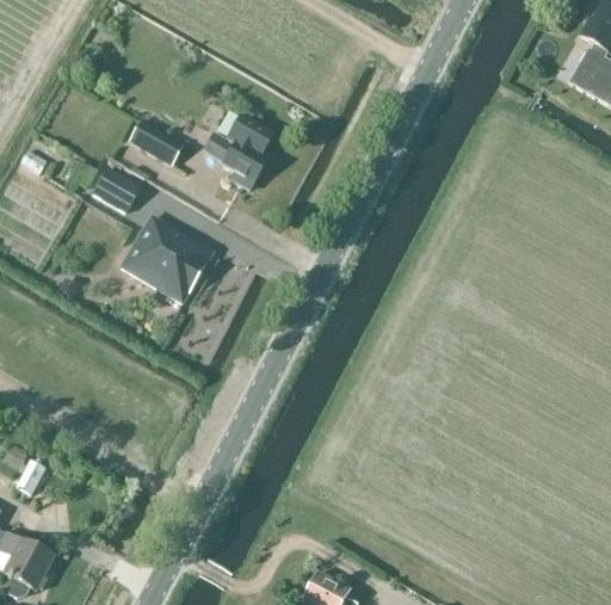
[(610,6),(600,0),(580,36),(610,54),(610,6)]
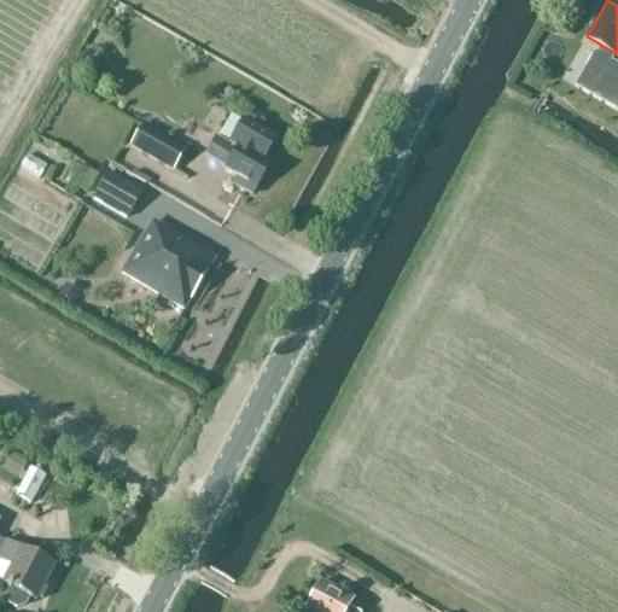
[(617,62),(598,50),(578,83),(617,105),(617,62)]
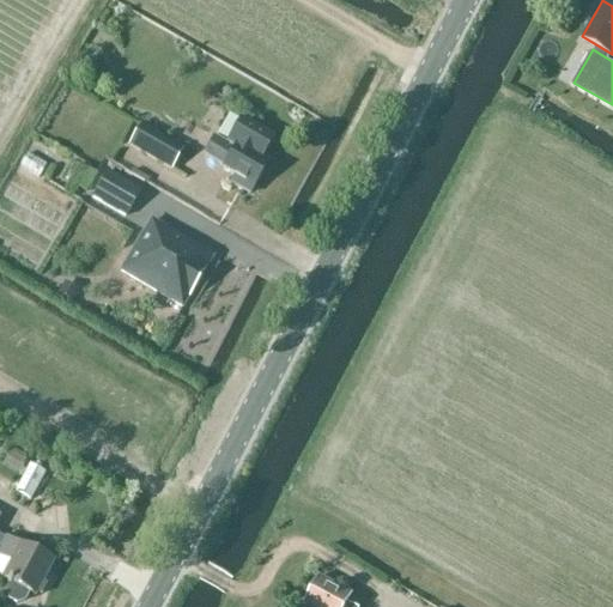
[(267,162),(260,158),(274,133),(241,114),(226,138),(214,131),(202,151),(223,162),(222,165),(234,173),(230,180),(250,190),(267,162)]
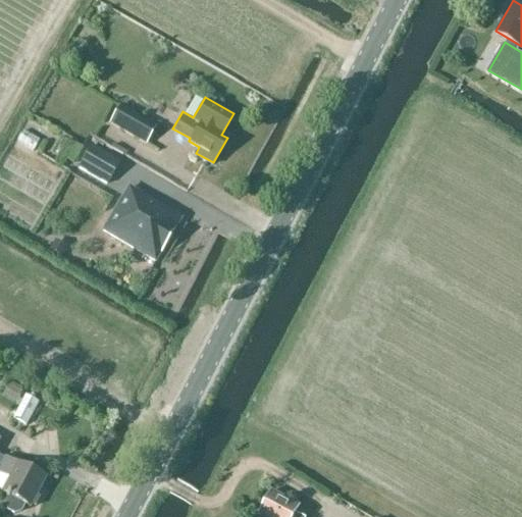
[(147,142),(157,123),(120,102),(110,120),(147,142)]
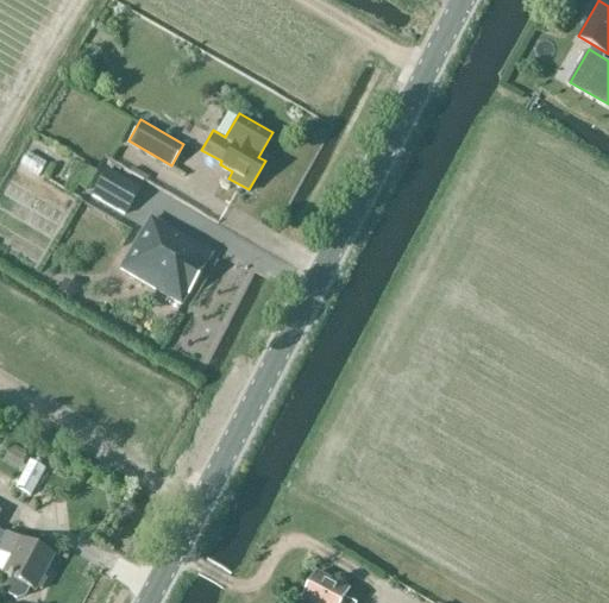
[(49,150),(43,162),(61,171),(67,159),(49,150)]
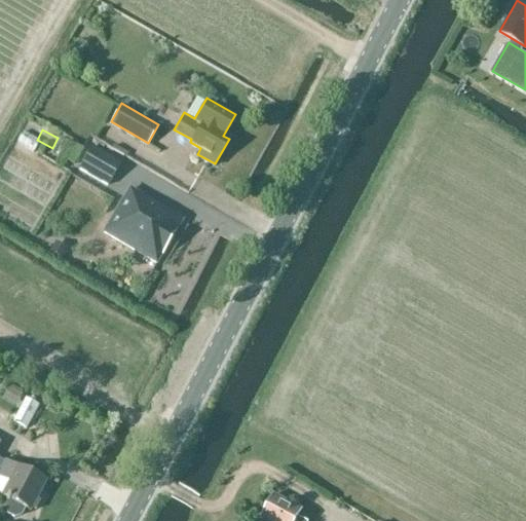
[(121,160),(91,143),(78,166),(107,184),(121,160)]
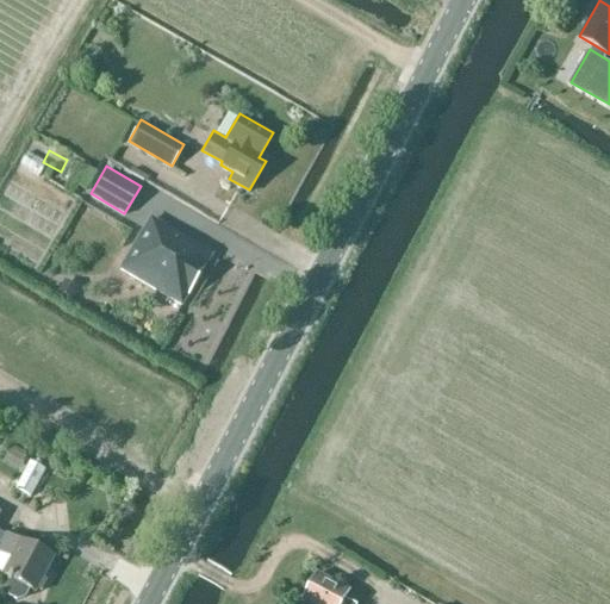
[(149,216),(120,266),(182,303),(212,253),(149,216)]
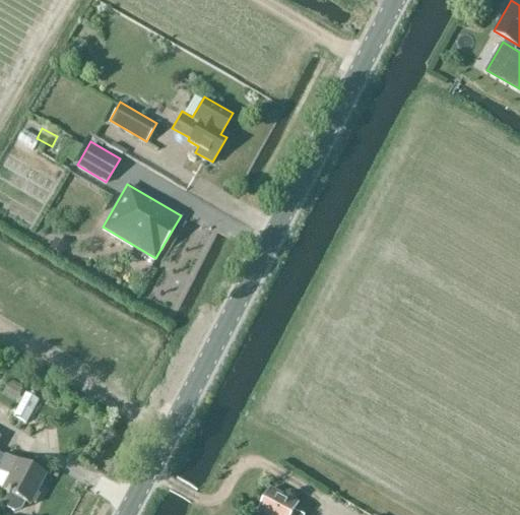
[(56,235),(50,245),(61,251),(66,241),(56,235)]
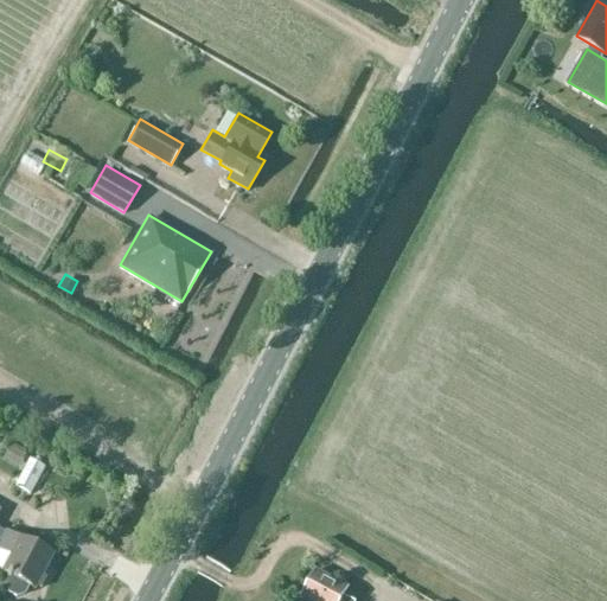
[(19,466),(27,452),(11,442),(2,456),(19,466)]
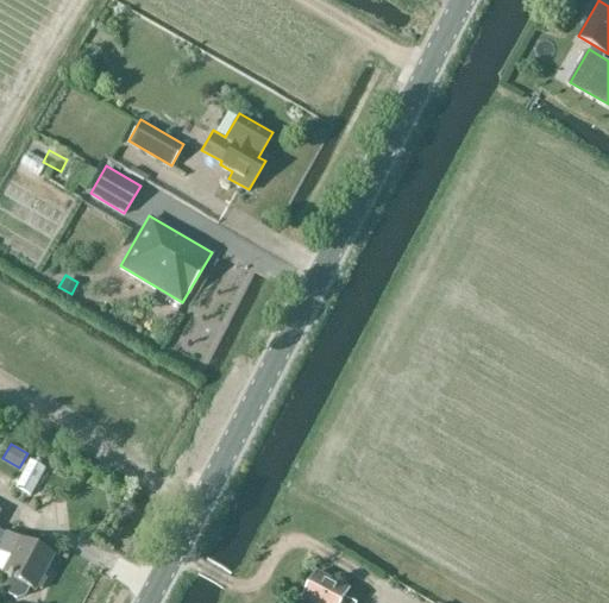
[(31,494),(45,466),(30,457),(14,485),(31,494)]
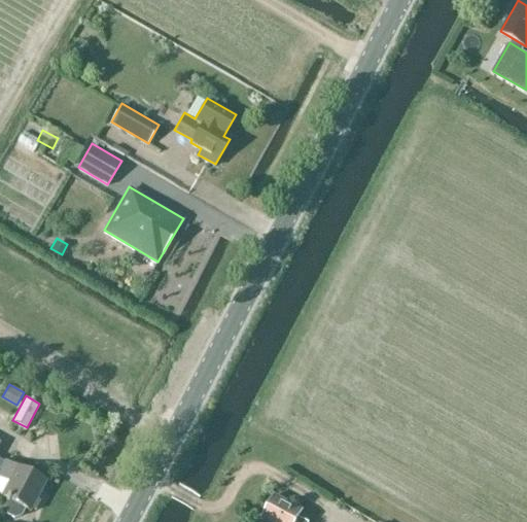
[(31,511),(47,481),(0,456),(0,443),(1,442),(0,441),(0,493),(8,497),(4,506),(7,514),(14,517),(23,514),(25,509),(31,511)]
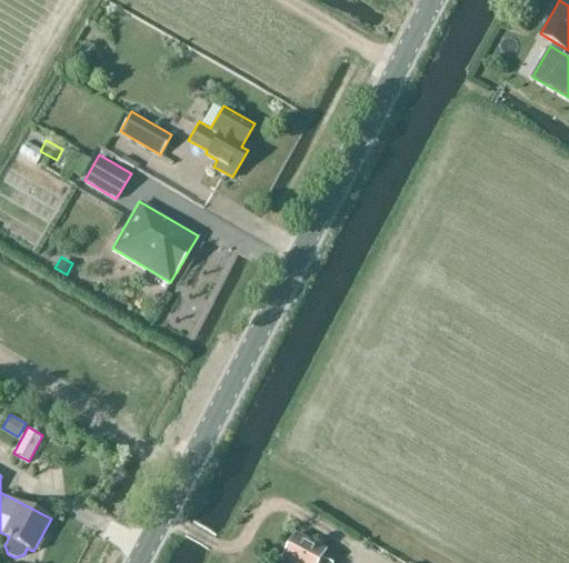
[(329,546),(298,530),(282,559),(291,562),(333,562),(335,562),(326,555),(329,546)]
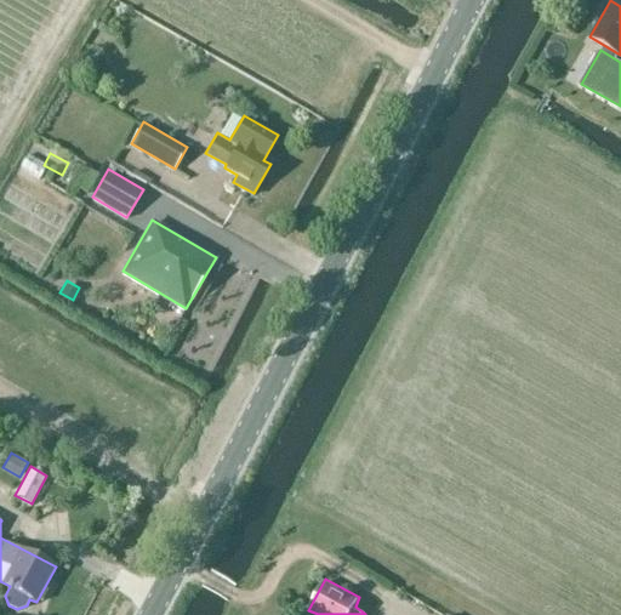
All buildings are outlined.
